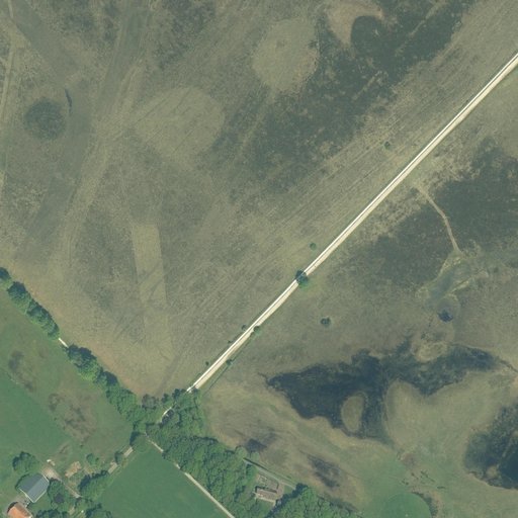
[(107,467),(112,462),(108,458),(103,463),(107,467)]
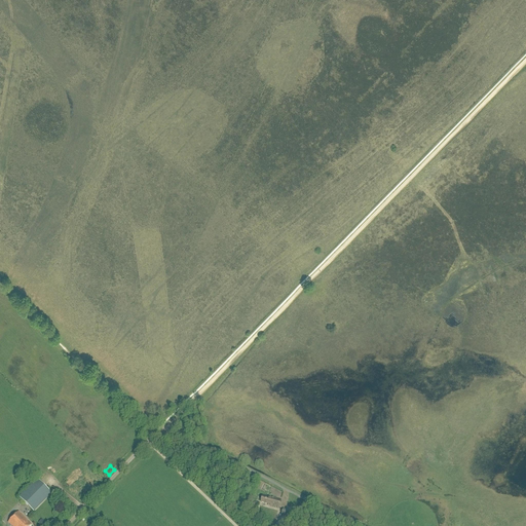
[(20,498),(34,513),(52,494),(38,480),(20,498)]
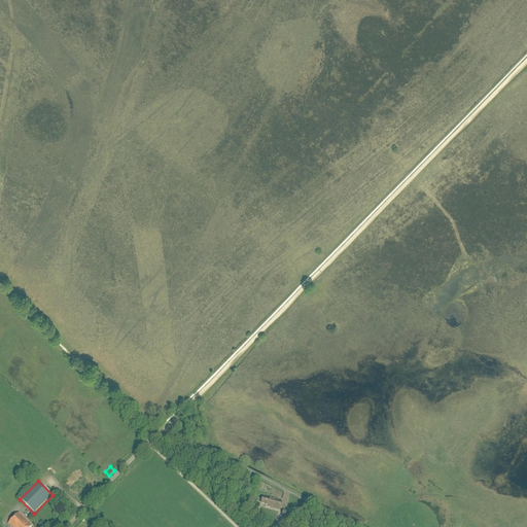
[(264,497),(261,503),(270,505),(269,506),(280,510),(282,501),(271,498),(271,499),(264,497)]
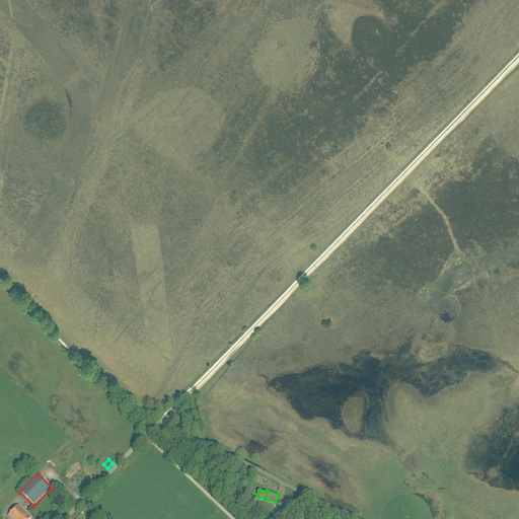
[(277,511),(285,513),(287,505),(279,503),(277,511)]
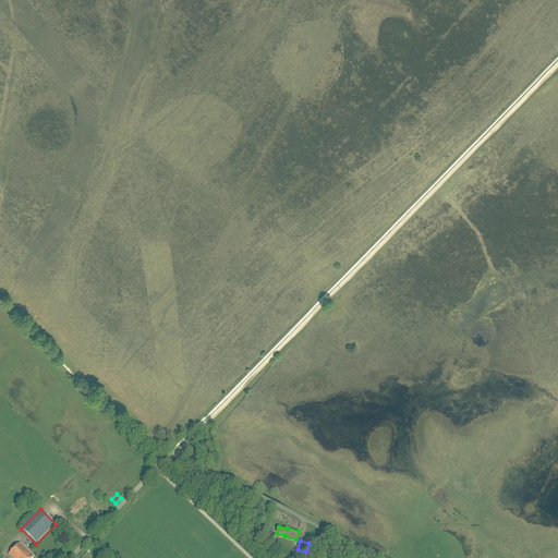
[(33,557),(34,557),(20,543),(9,555),(12,557),(33,557)]
